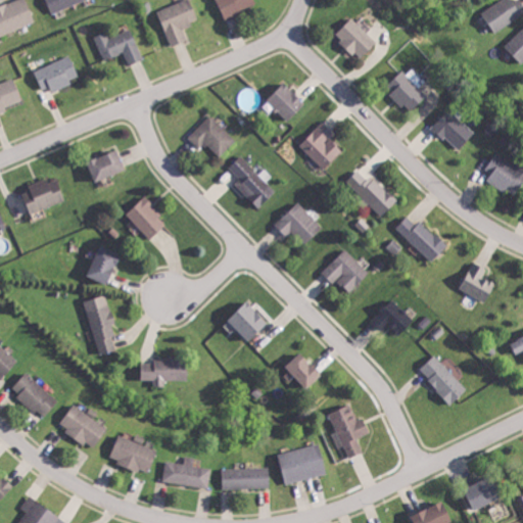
[(0,36),(37,22),(27,0),(16,0),(0,6),(0,36)]
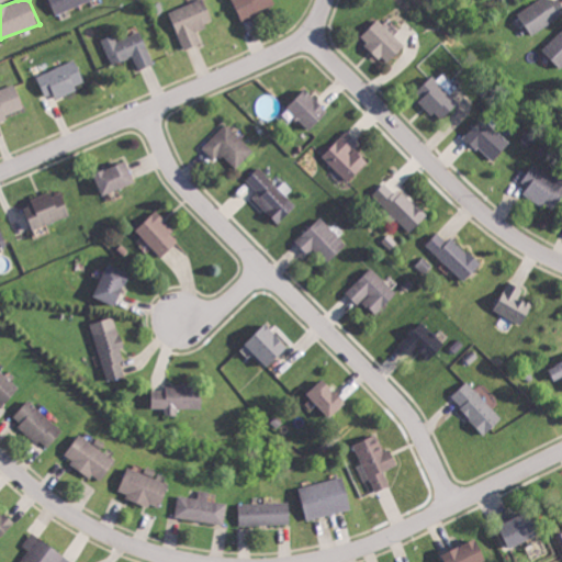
[(51,0),(57,14),(91,0),(51,0)]
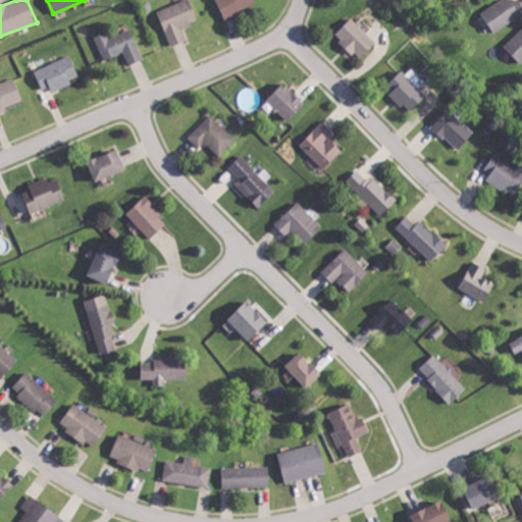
[(184,28),(200,19),(191,0),(183,0),(158,11),(173,46),(189,40),(184,28)]
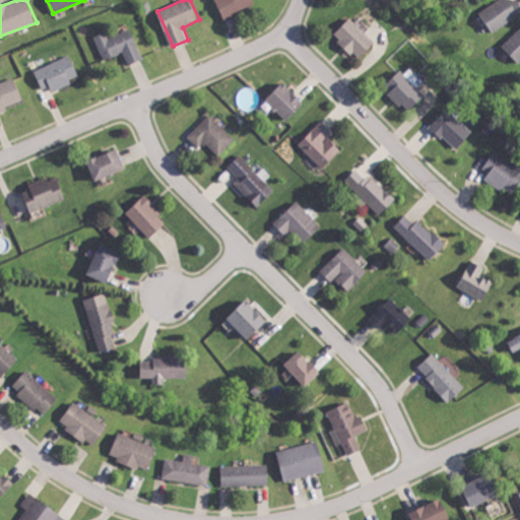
[(217,0),(223,18),(256,8),(253,0),(217,0)]
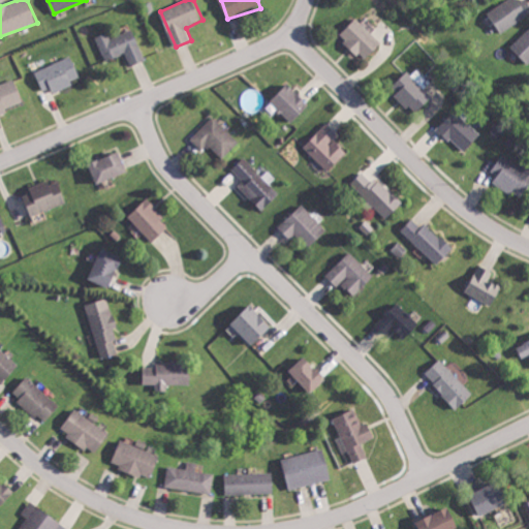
[(506,0),(489,12),(502,32),(528,13),(528,6),(524,0),(506,0)]
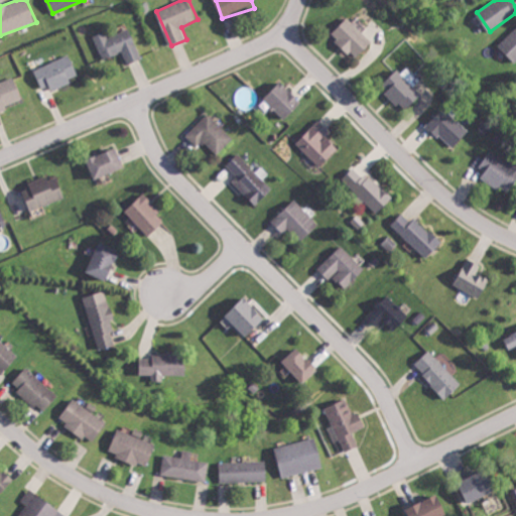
[(357,58),(374,41),(348,17),(332,35),(357,58)]
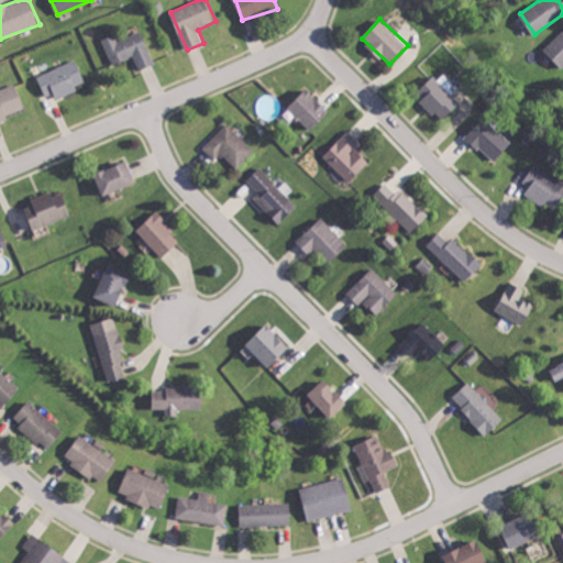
[(562,67),(562,30),(544,50),(562,67)]
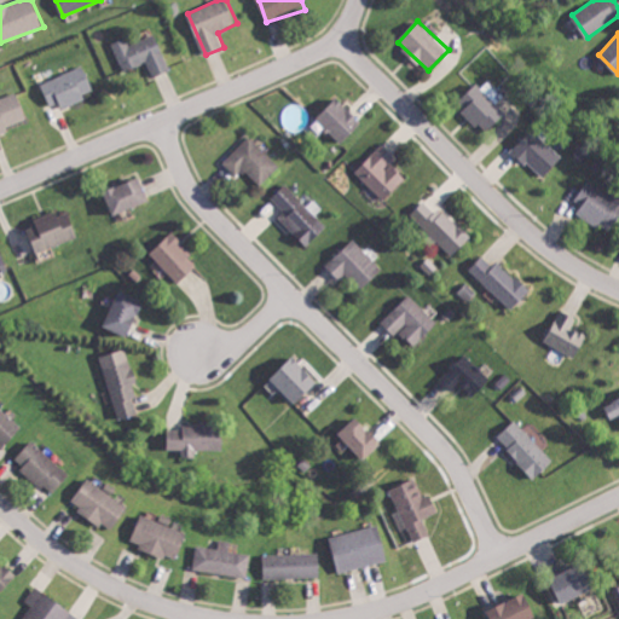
[(172,70),(157,34),(131,45),(128,38),(114,44),(125,71),(149,62),(155,77),(172,70)]
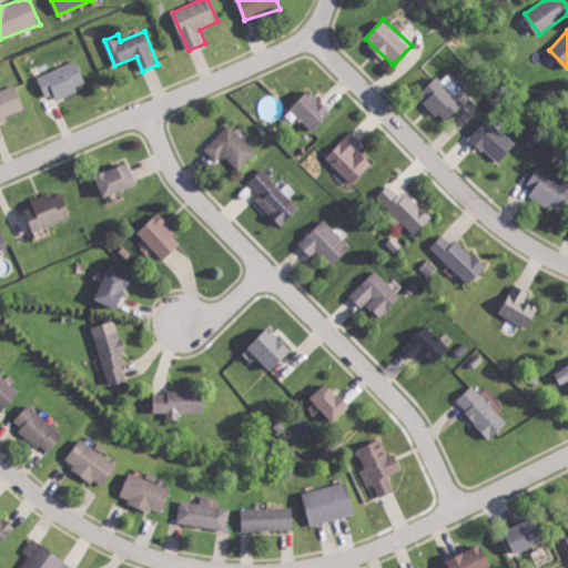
[(88,85),(78,60),(39,77),(47,97),(56,93),(58,99),(88,85)]
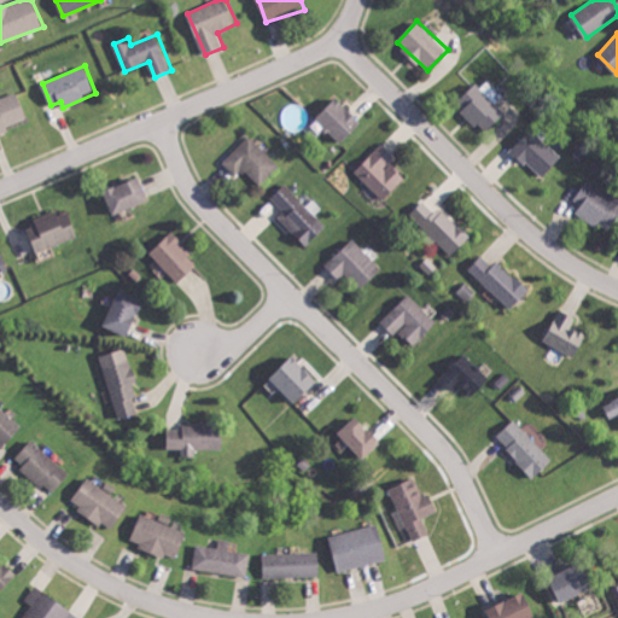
[(459,104),(485,133),(507,114),(495,101),(502,94),(487,79),(459,104)]
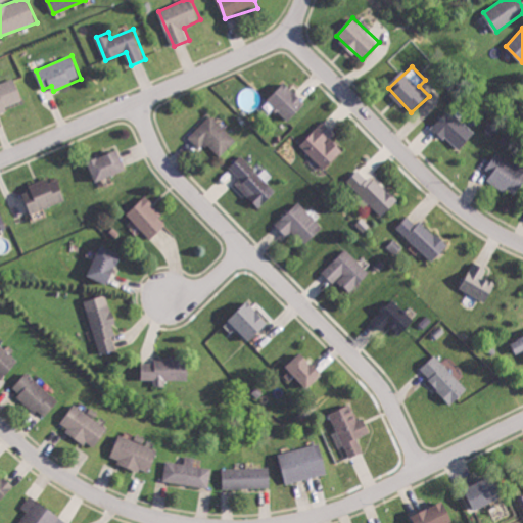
[(0,113),(9,110),(8,106),(24,101),(15,79),(0,84),(0,113)]
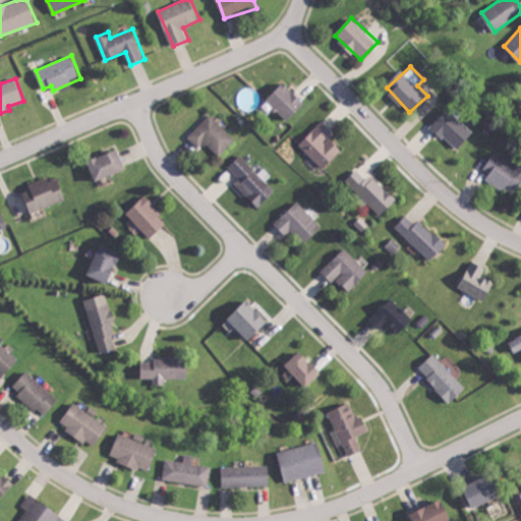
[(268,99),(289,121),(307,104),(286,81),(268,99)]
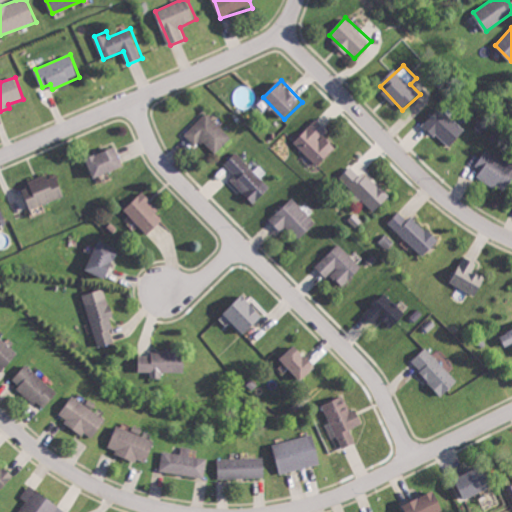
[(231,95),(241,111),(257,100),(247,85),(231,95)]
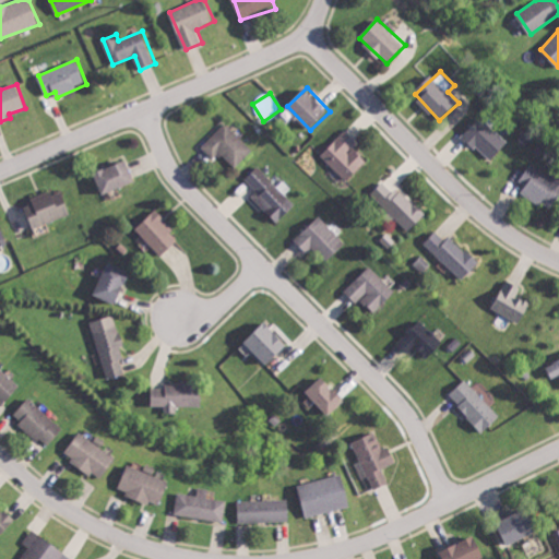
[(509,142),(482,116),(463,135),(491,162),(509,142)]
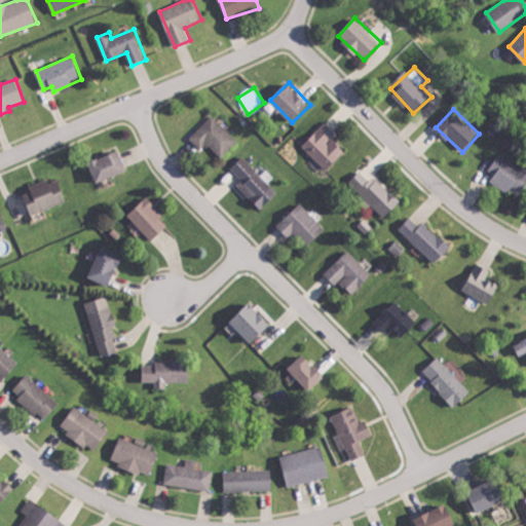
[(239,141),(213,115),(191,139),(202,149),(208,144),(223,158),(239,141)]
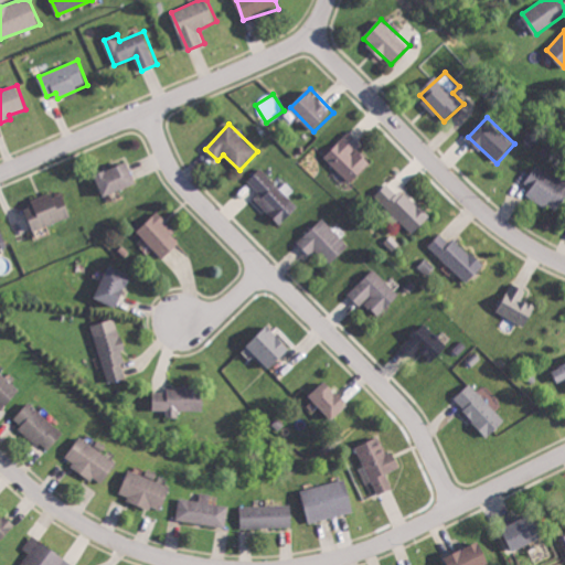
[(362,142),(350,131),(326,158),(352,183),(372,162),(358,149),(362,142)]
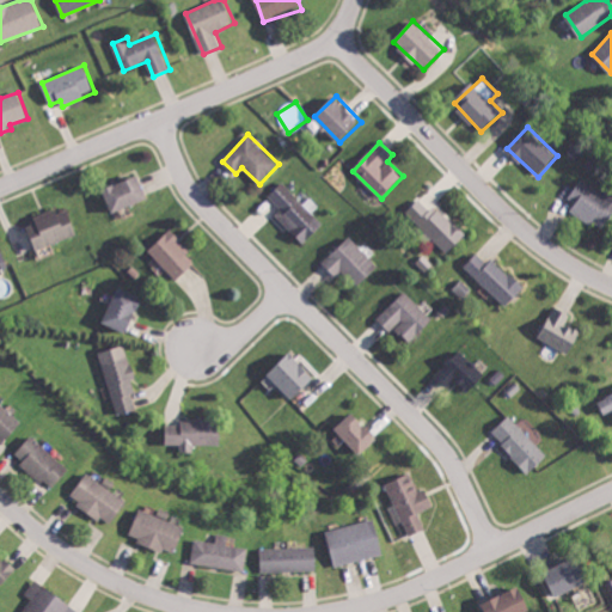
[(116,214),(151,199),(140,175),(105,190),(116,214)]
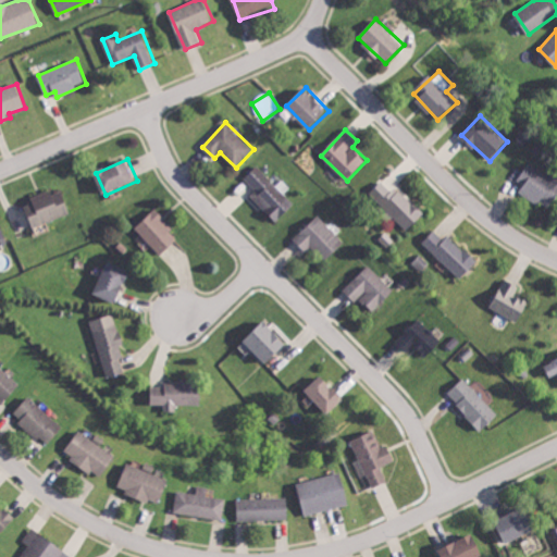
[(524,184),(520,192),(549,208),(556,195),(556,174),(551,171),(547,175),(529,164),(519,181),(524,184)]
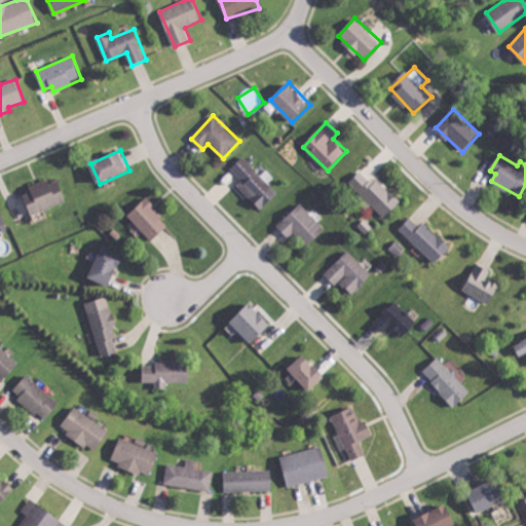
[(385,218),(400,202),(363,168),(349,184),(385,218)]
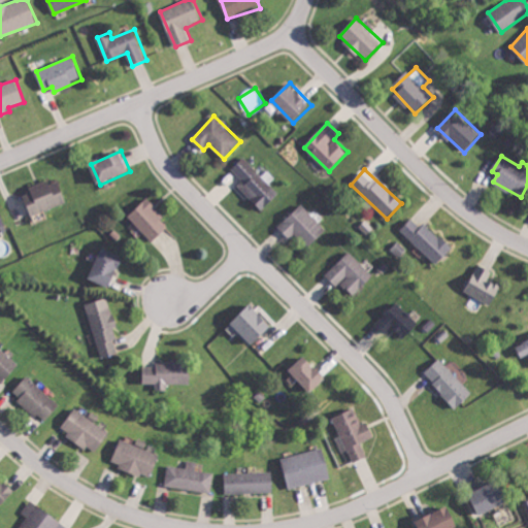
[(31,187),(33,193),(25,195),(33,216),(68,202),(60,180),(51,185),(48,180),(31,187)]
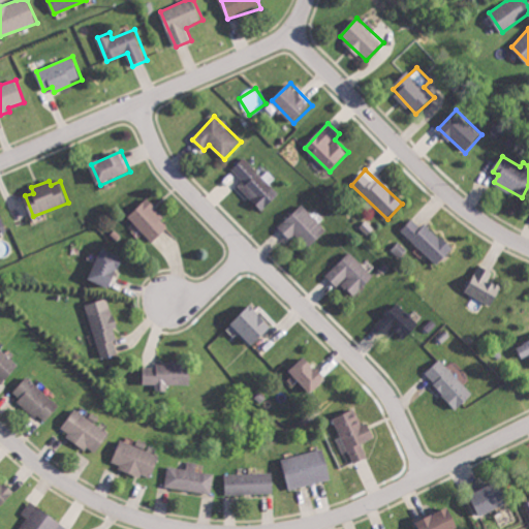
[(129,216),(154,243),(172,225),(148,199),(129,216)]
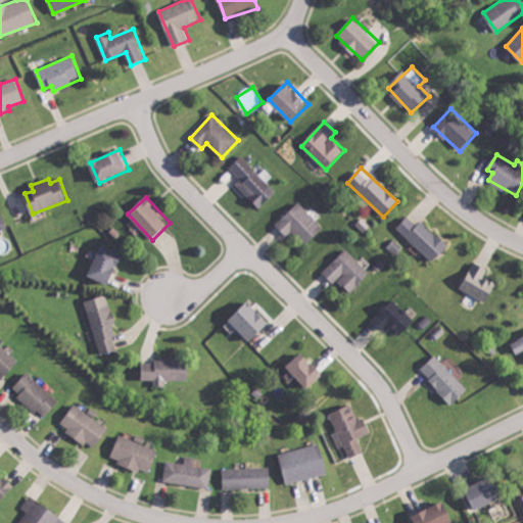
[(288,236),(294,231),(306,245),(324,228),(299,202),(276,224),(288,236)]
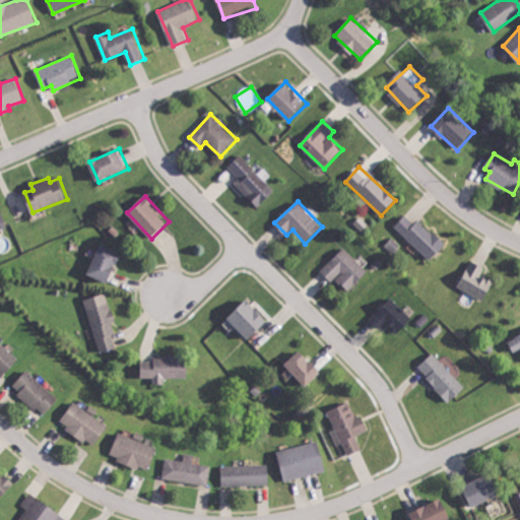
[(416,224),(405,214),(394,225),(431,261),(447,245),(420,219),(416,224)]
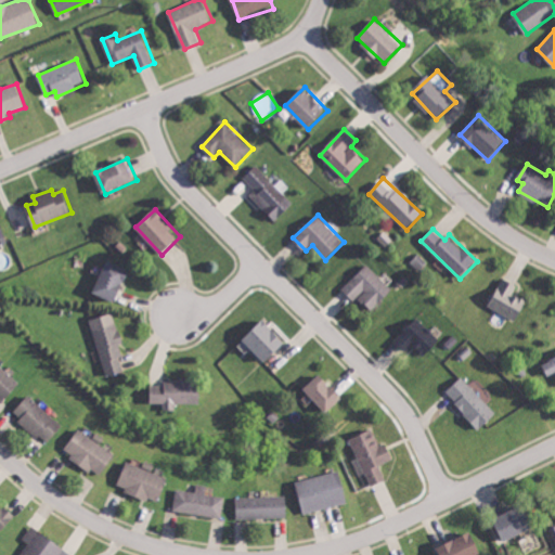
[(94,292),(116,302),(131,271),(110,260),(94,292)]
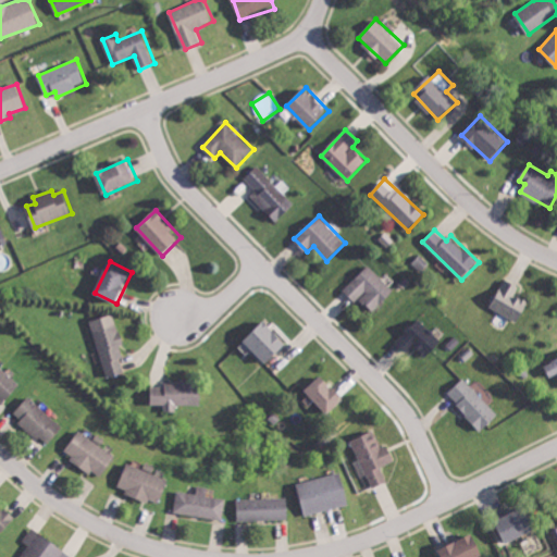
[(359,297),(372,312),(395,292),(370,264),(344,289),(355,301),(359,297)]
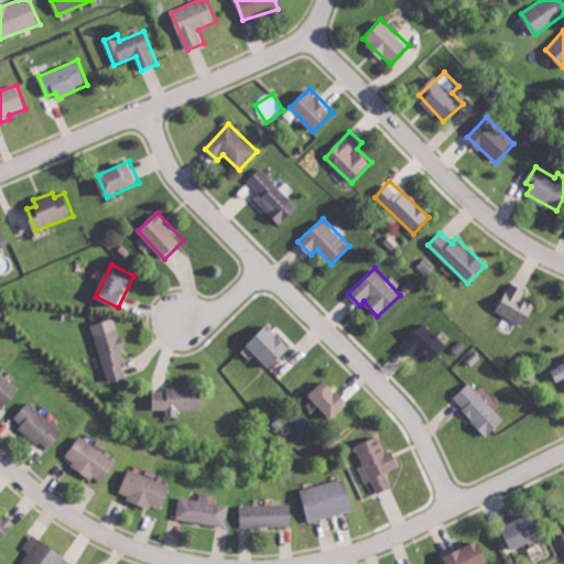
[(522,300),(525,289),(509,282),(498,314),(528,325),(535,304),(522,300)]
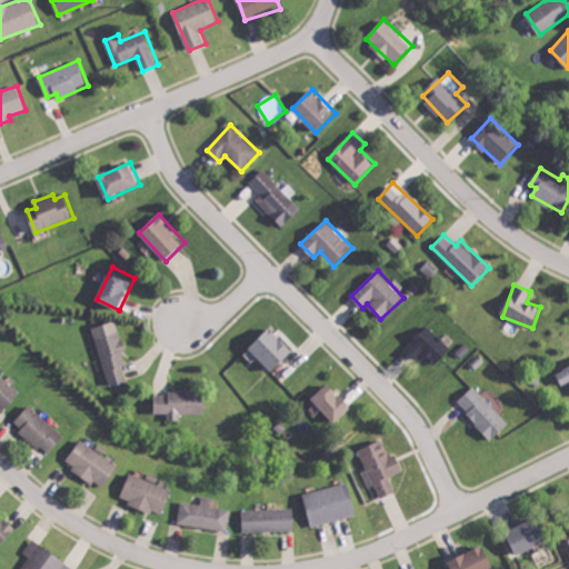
[(92,328),(110,386),(129,380),(120,353),(126,351),(117,321),(92,328)]
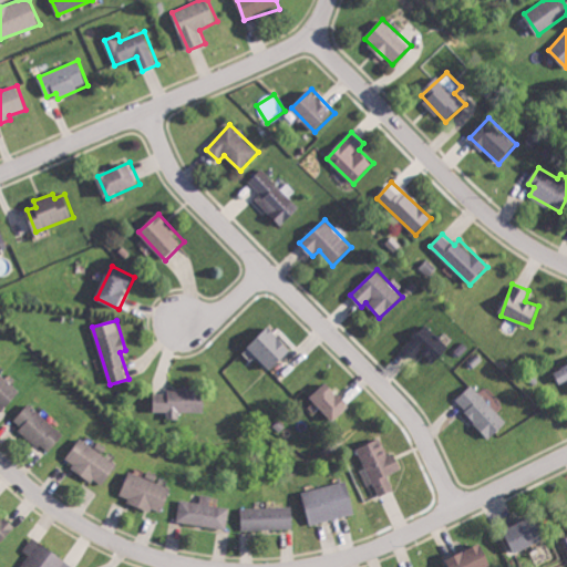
[(421,352),(434,364),(451,348),(425,325),(404,347),(415,358),(421,352)]
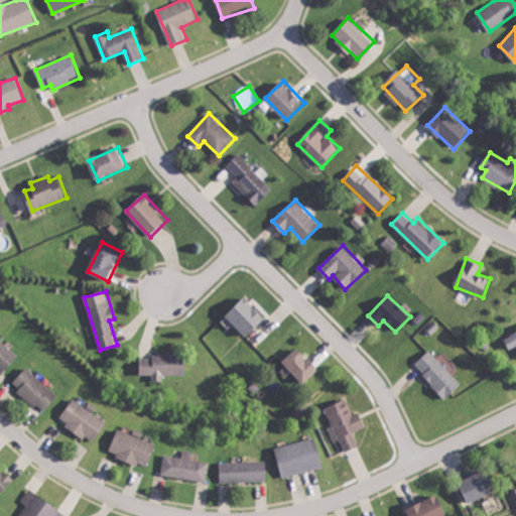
[(227,314),(248,337),(267,318),(246,296),(227,314)]
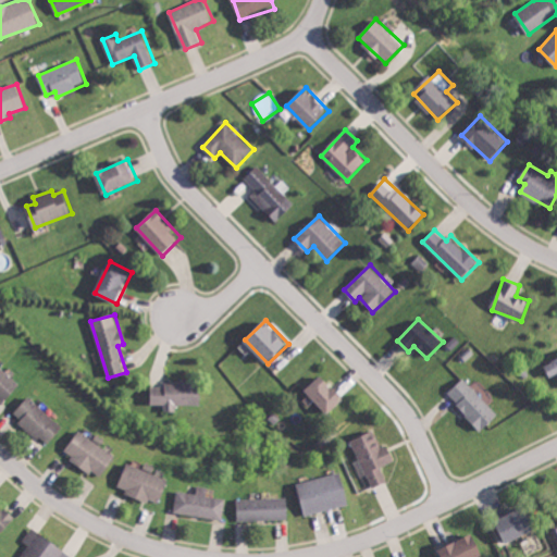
[(556,357),(545,362),(551,376),(556,374),(556,357)]
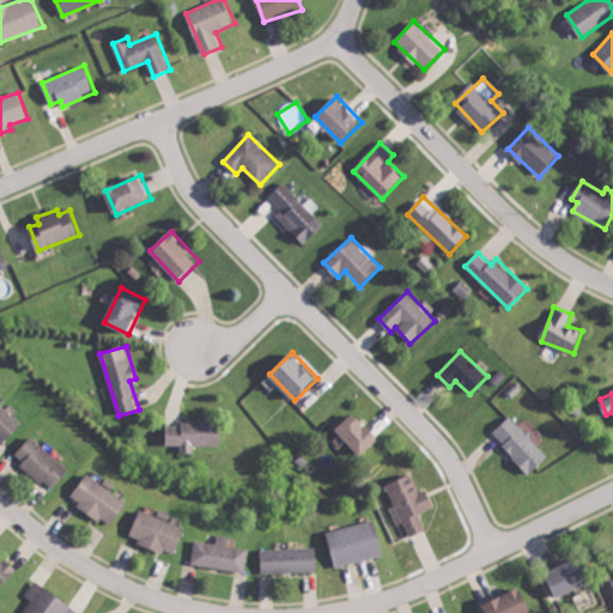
[(0,436),(8,442),(23,419),(0,404),(0,436)]
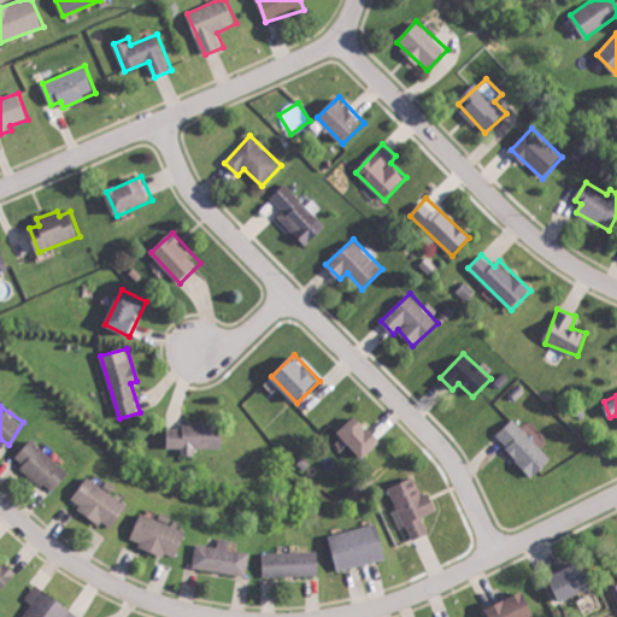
[(382,442),(357,416),(340,432),(365,459),(382,442)]
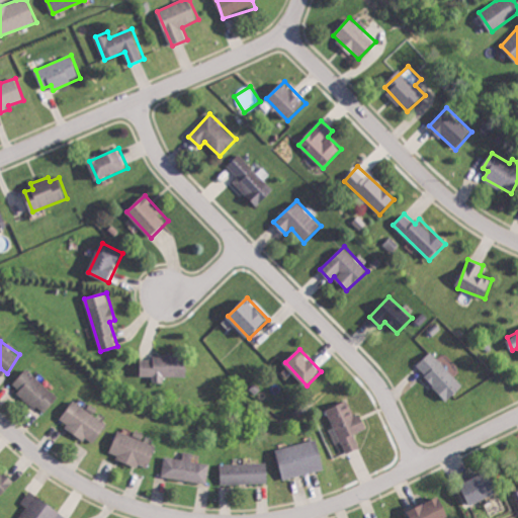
[(416,366),(448,400),(463,385),(432,352),(416,366)]
